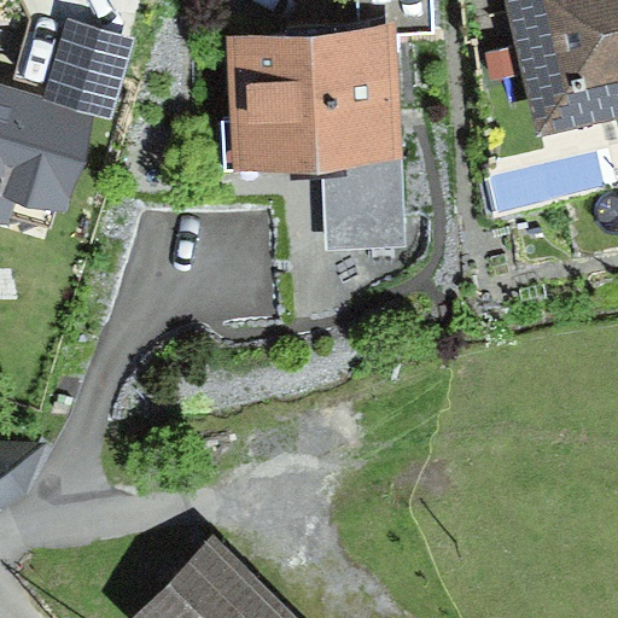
[(359,0),(361,31),(394,30),(436,28),(435,0),(359,0)]
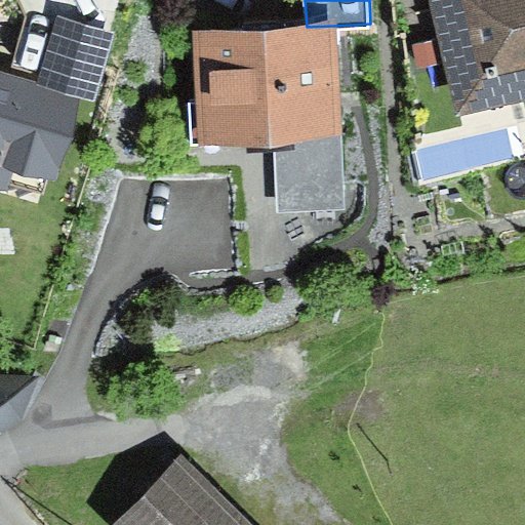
[(524,0),(430,0),(457,116),(524,101),(524,0)]
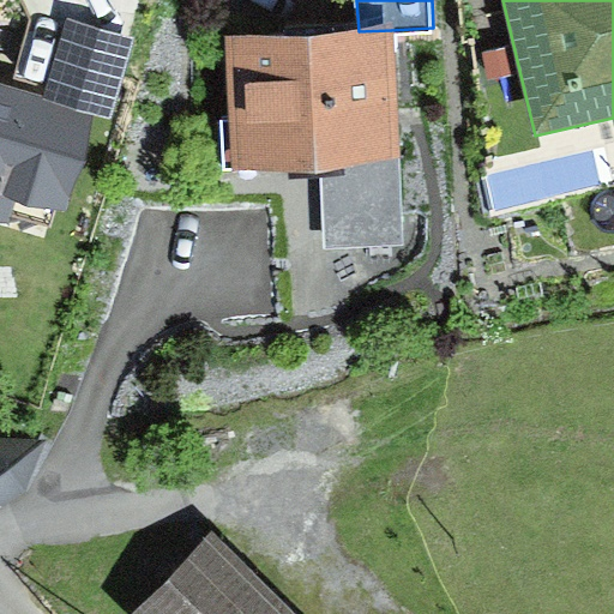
[(65,19),(43,96),(95,110),(113,116),(136,40),(65,19)]
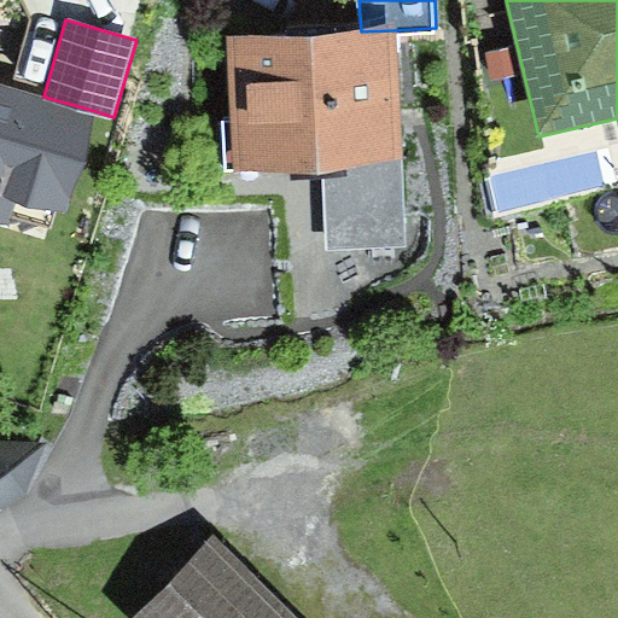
[(361,31),(227,38),(232,153),(322,151),(326,258),(403,256),(394,30),(361,31)]
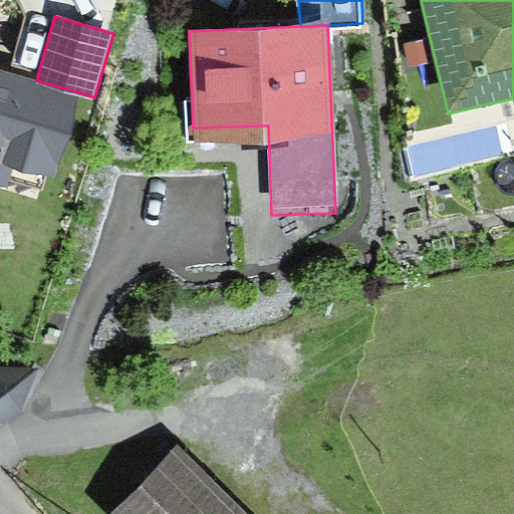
[(36,80),(0,71),(0,186),(8,186),(13,170),(54,182),(79,92),(36,80)]
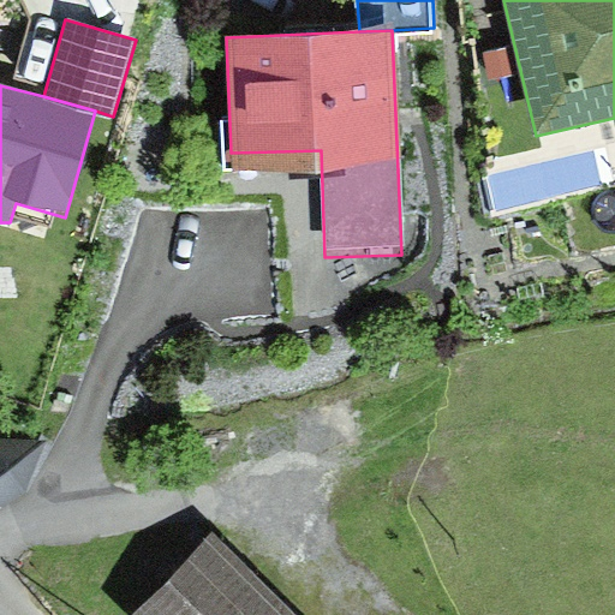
[(308,614),(212,521),(127,608),(135,614),(308,614)]
